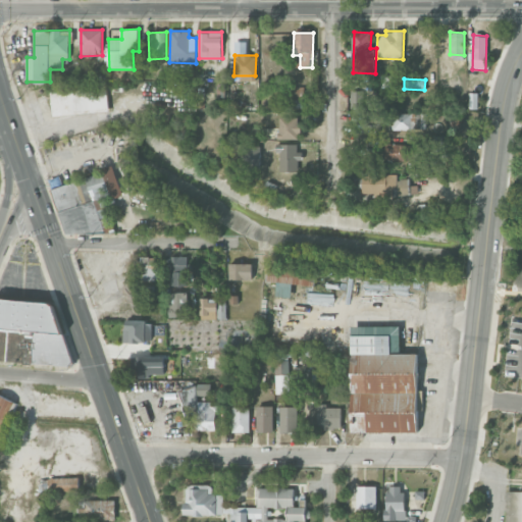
[(305,87),(290,87),(289,107),(304,108),(305,87)]
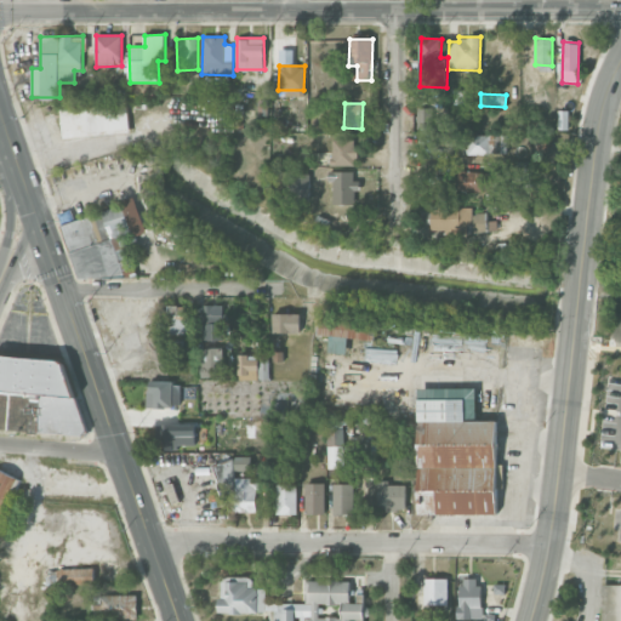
[(61,109),(62,136),(129,134),(127,106),(61,109)]
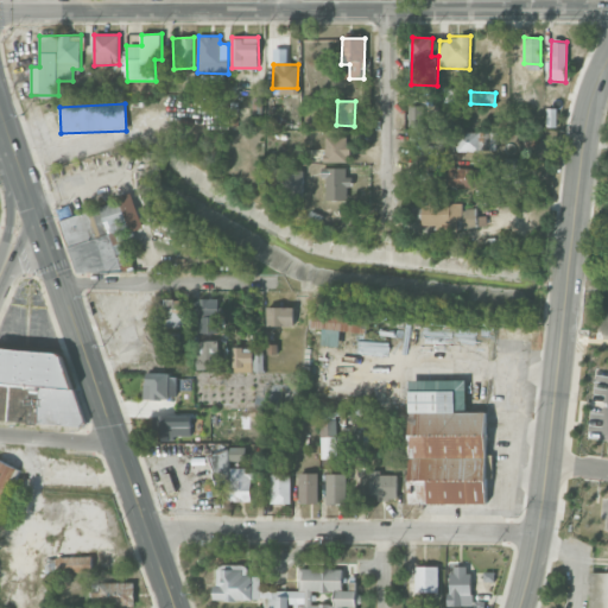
[(483,133),(456,132),(456,151),(483,152),(483,133)]
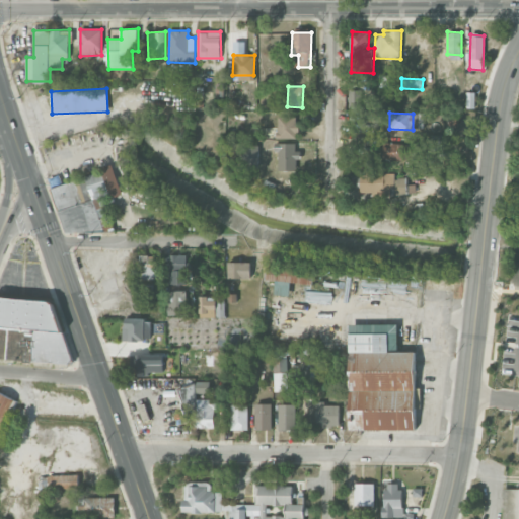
[(298,117),(278,117),(277,138),(297,138),(298,117)]
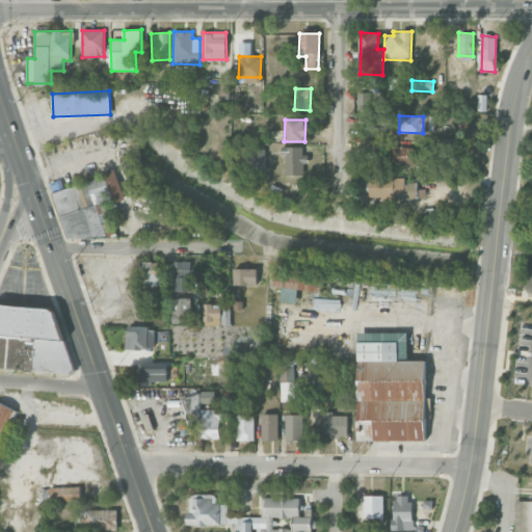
[(456,137),(443,138),(444,157),(457,157),(456,137)]
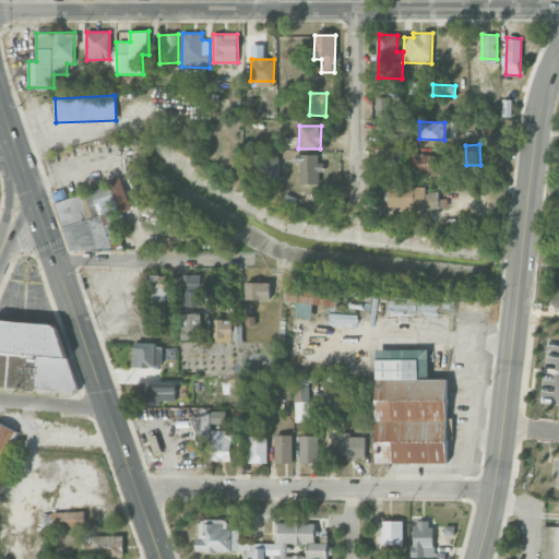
[(320,183),(320,171),(323,171),(323,163),(318,163),(319,154),(295,154),(295,163),(299,163),(299,183),(320,183)]
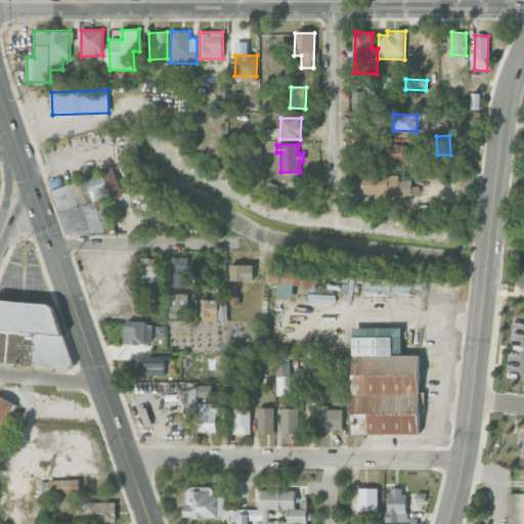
[(421,145),(385,144),(385,161),(420,162),(421,145)]
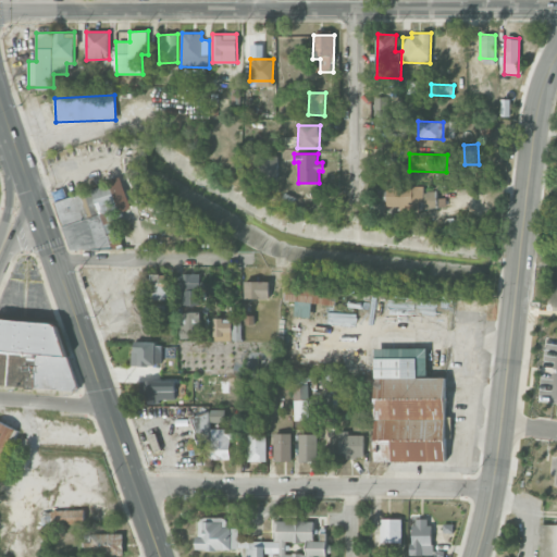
[(279,156),(260,156),(259,180),(277,181),(279,156)]
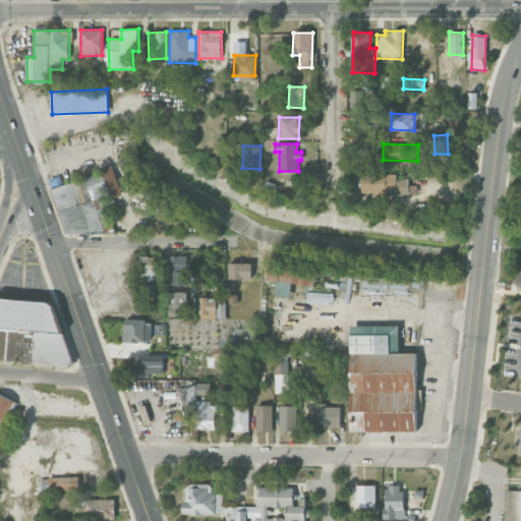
[(52,187),(67,240),(113,226),(106,200),(122,195),(114,168),(52,187)]
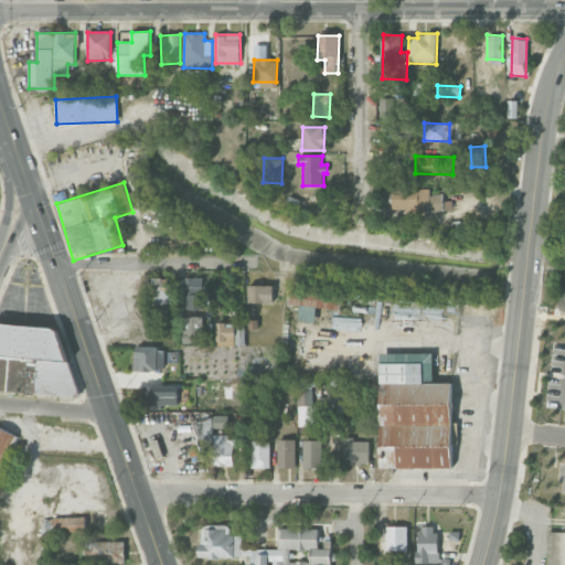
[(429,188),(392,188),(392,211),(452,211),(452,201),(444,201),(444,194),(430,194),(429,188)]
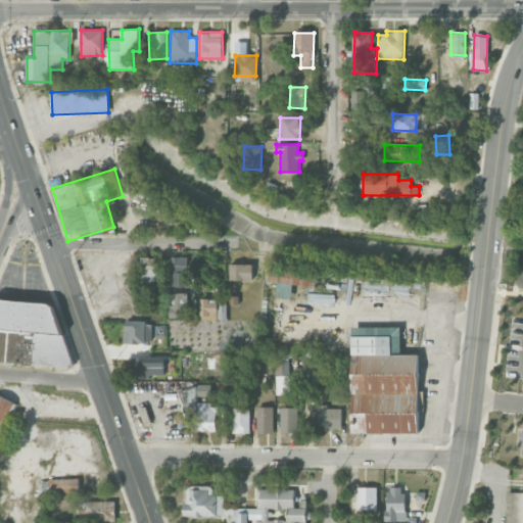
[(188,256),(170,257),(171,287),(188,286),(188,256)]
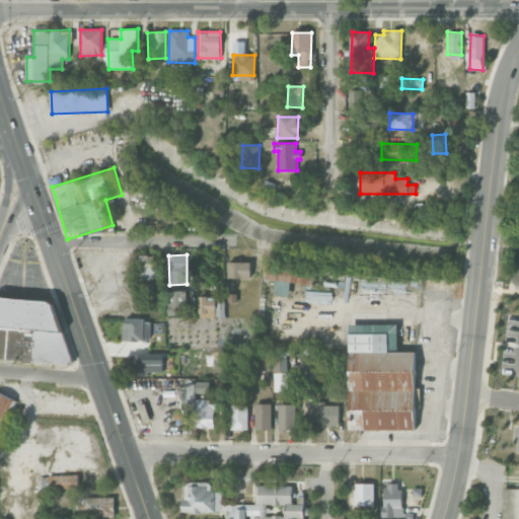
[(157,255),(140,255),(140,279),(157,279),(157,255)]
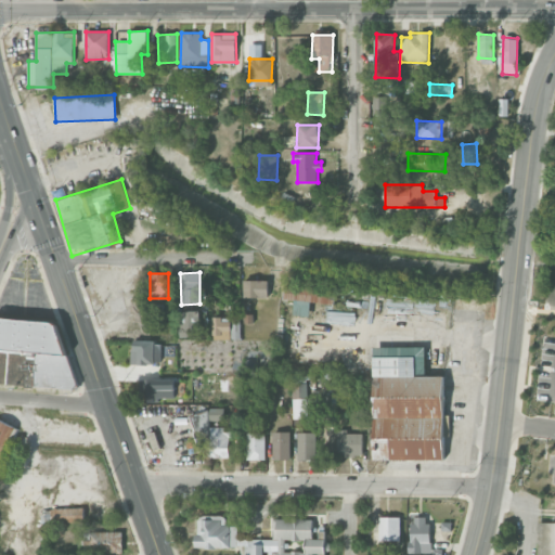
[(243,297),(269,298),(269,281),(244,280),(243,297)]
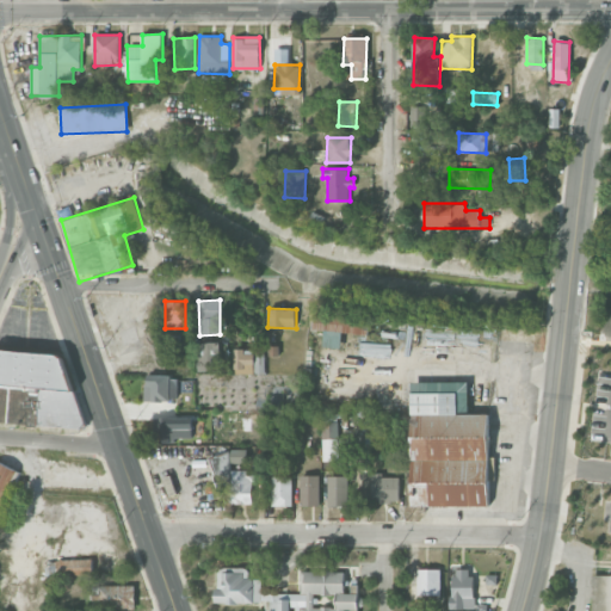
[(341,349),(344,332),(366,335),(369,320),(315,313),(313,329),(325,331),(322,346),(341,349)]
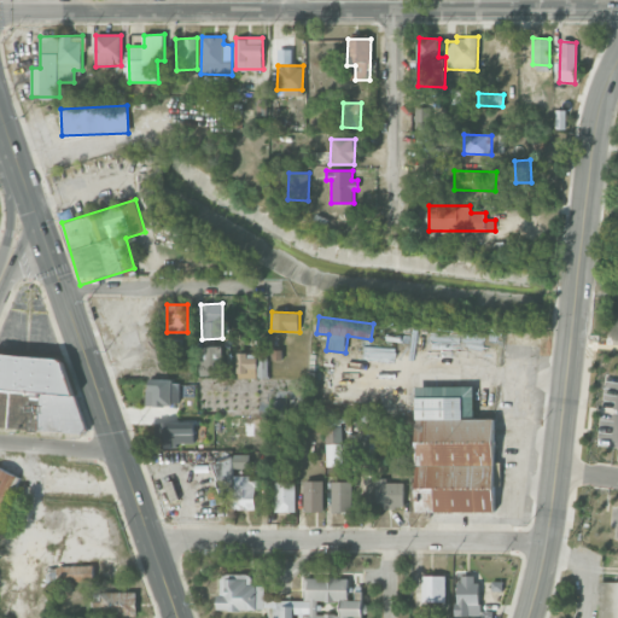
[(200,375),(222,375),(222,345),(199,347),(200,375)]
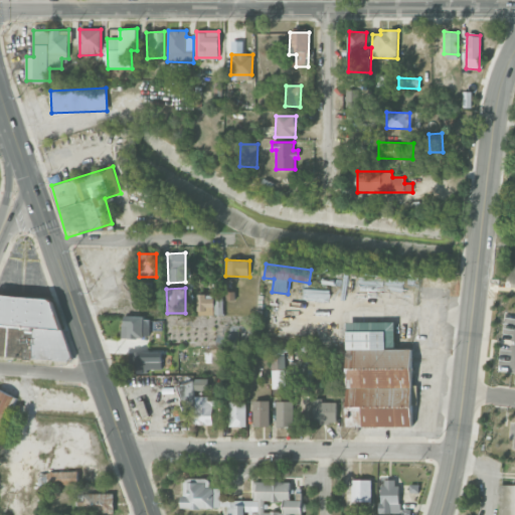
[(55,301),(47,299),(0,294),(0,333),(1,326),(25,328),(33,331),(32,344),(23,343),(19,342),(15,343),(11,341),(7,342),(8,347),(18,348),(19,354),(13,355),(20,358),(69,362),(70,359),(55,301)]
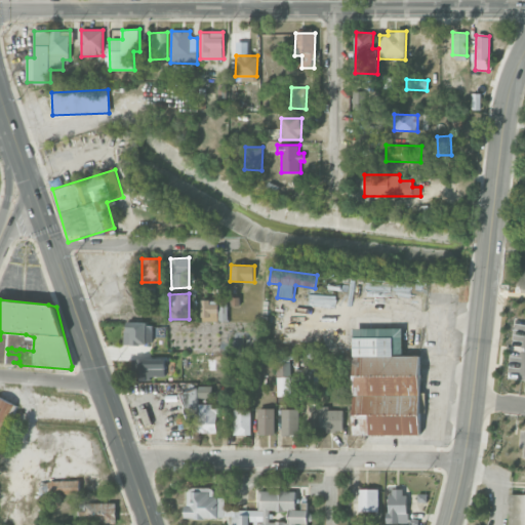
[(125,344),(152,345),(153,323),(125,322),(125,344)]
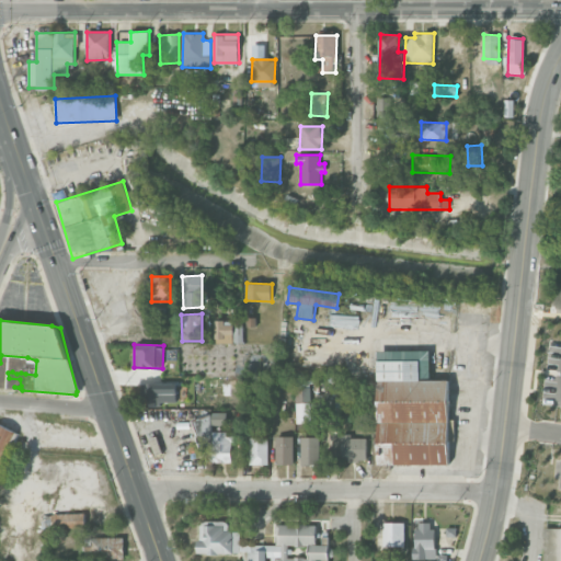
[(448,380),(430,380),(430,351),(377,351),(378,465),(448,465),(448,380)]
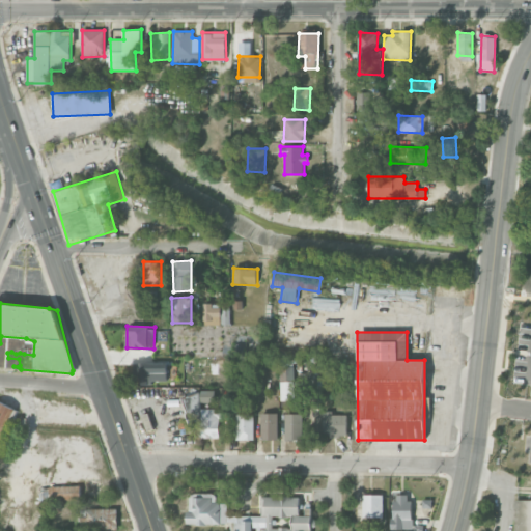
[(167,383),(166,362),(140,363),(140,383),(167,383)]
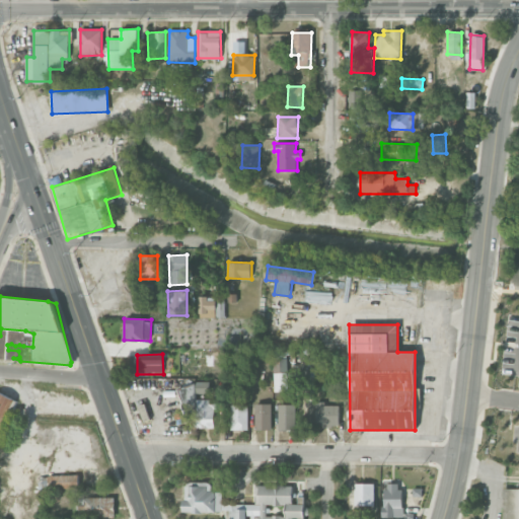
[(274,391),(288,391),(287,358),(273,358),(274,391)]
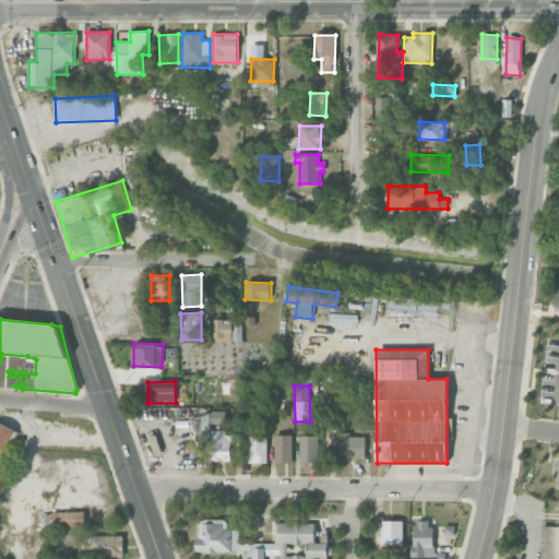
[(226,411),(211,412),(211,424),(226,424),(226,411)]
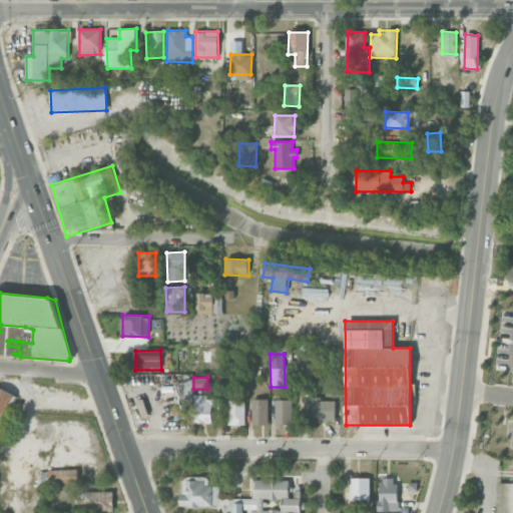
[(0,426),(14,394),(0,387),(0,426)]
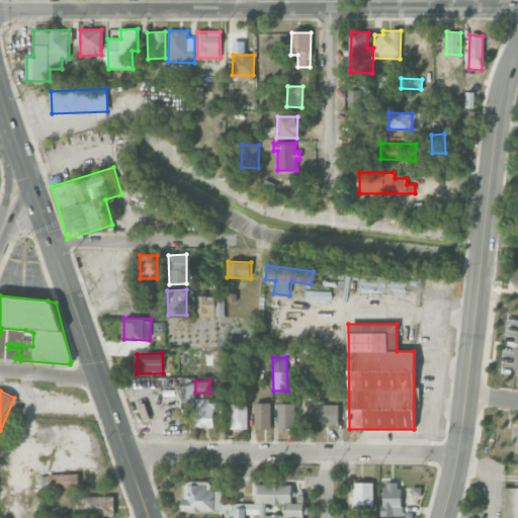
[(214,427),(216,399),(196,399),(196,427),(214,427)]
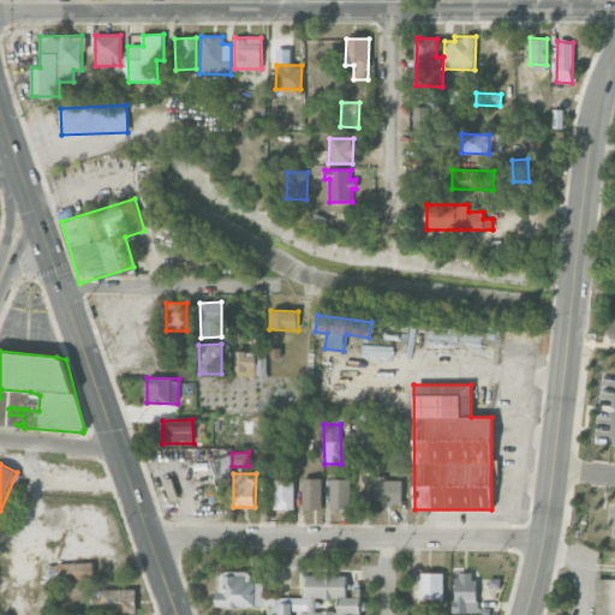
[(321,478),(302,478),(302,509),(321,509),(321,478)]
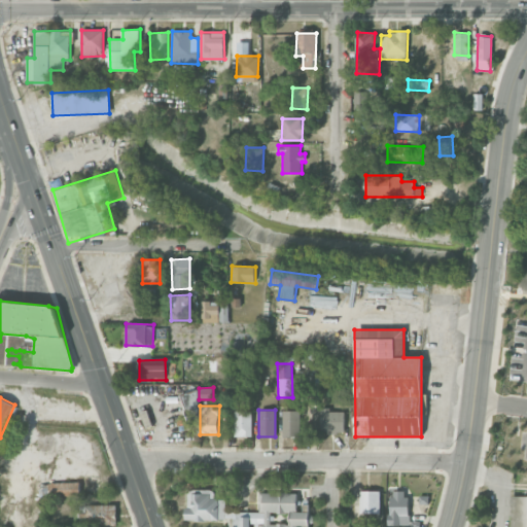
[(283,436),(301,436),(300,410),(282,411),(283,436)]
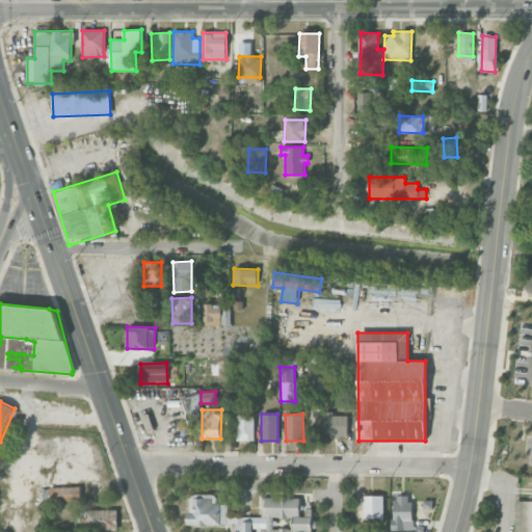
[(347,437),(347,414),(323,414),(323,437),(347,437)]
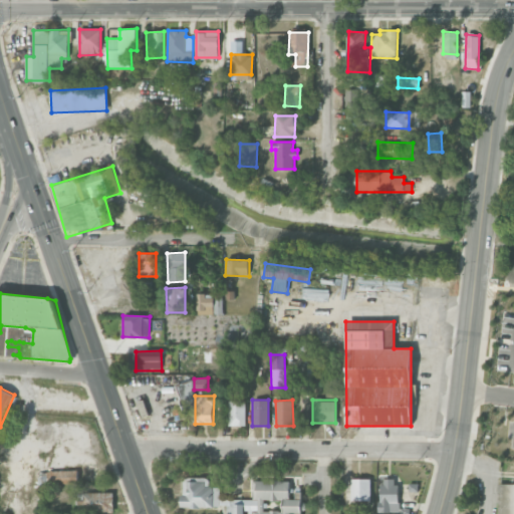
[(229,426),(246,426),(246,401),(229,401),(229,426)]
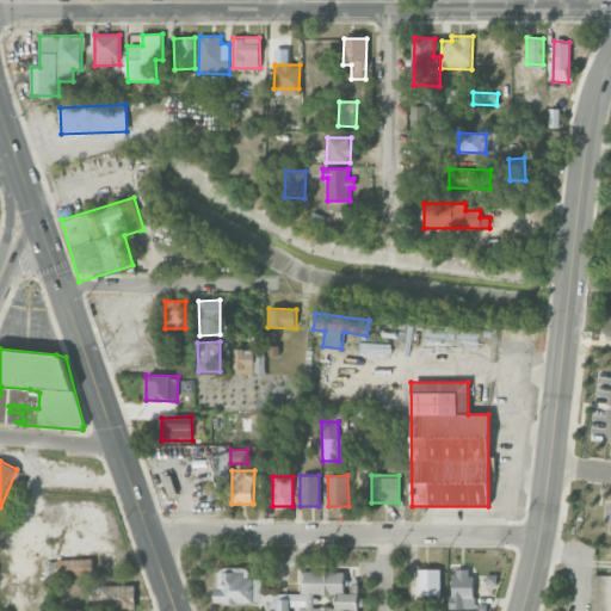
[(93,560),(48,560),(48,575),(92,576),(93,560)]
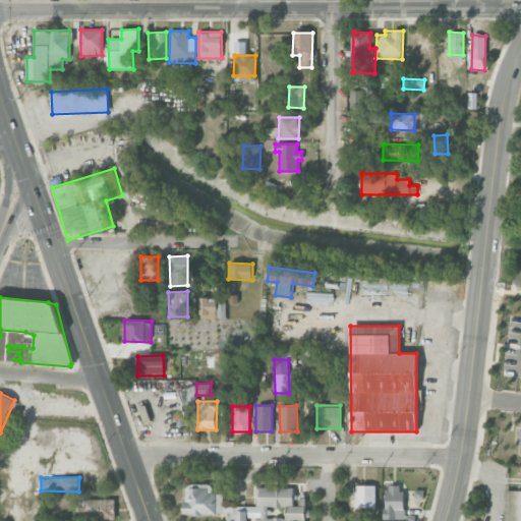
[(229,514),(228,520),(246,520),(247,517),(256,517),(256,520),(293,520),(293,519),(309,519),(309,507),(293,507),(294,487),(257,486),(256,507),(223,506),(223,495),(213,494),(213,484),(185,483),(184,513),(229,514)]
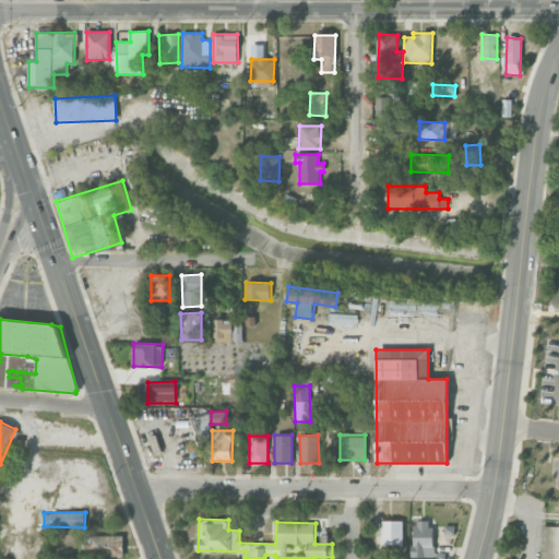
[(433,557),(432,520),(412,521),(413,558),(433,557)]
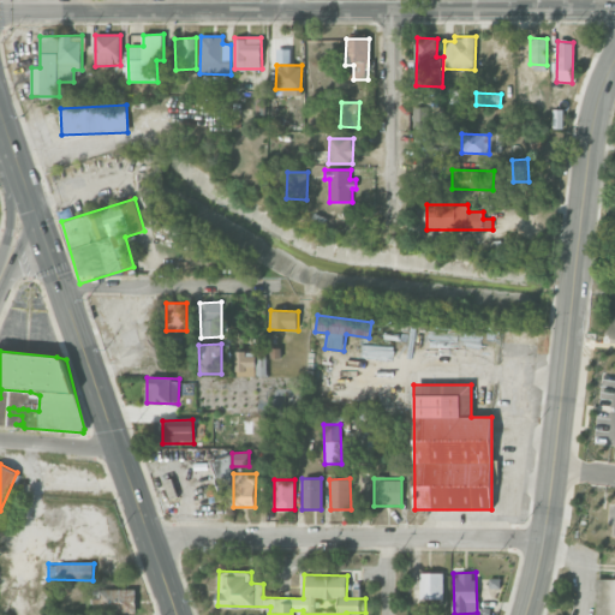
[(443,599),(443,573),(421,573),(421,599),(443,599)]
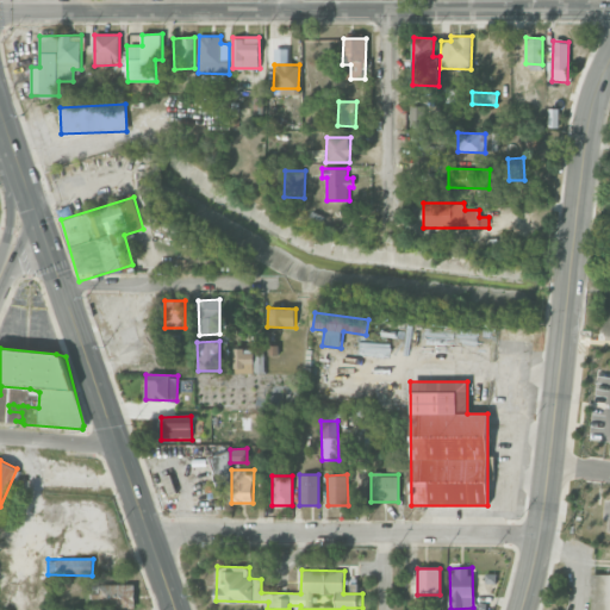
[(590,609),(609,609),(609,573),(592,573),(590,609)]
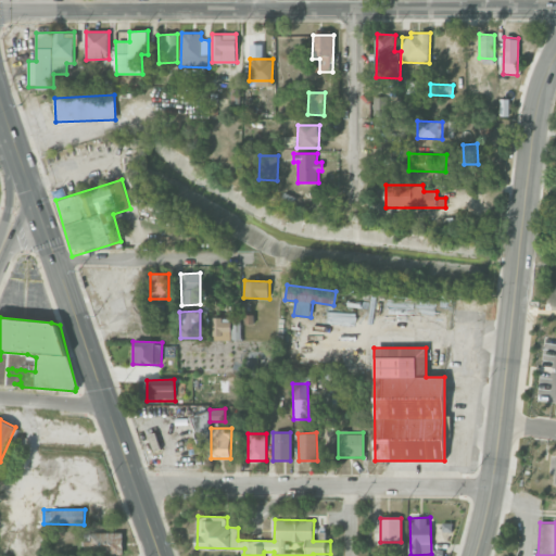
[(123,533),(97,532),(97,554),(123,555),(123,533)]
